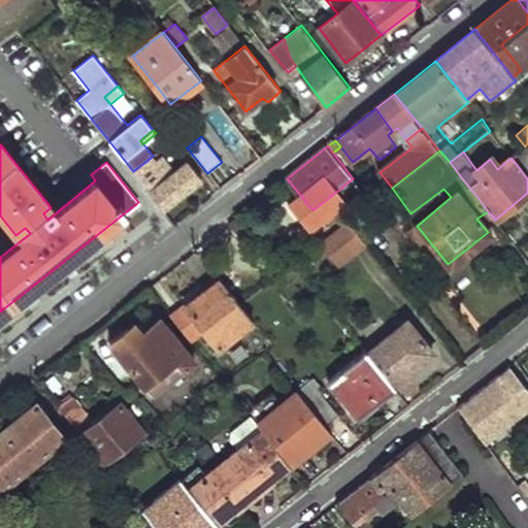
[(146,161),(133,171),(165,210),(202,179),(188,161),(169,176),(163,182),(160,177),(166,172),(157,161),(150,165),(146,161)]
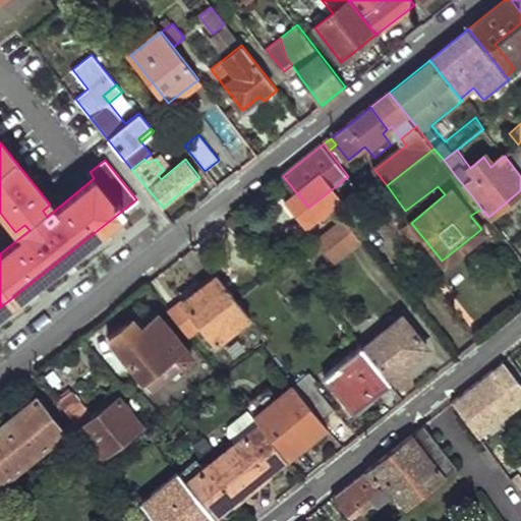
[(164,170),(158,175),(161,179),(167,174),(164,170)]
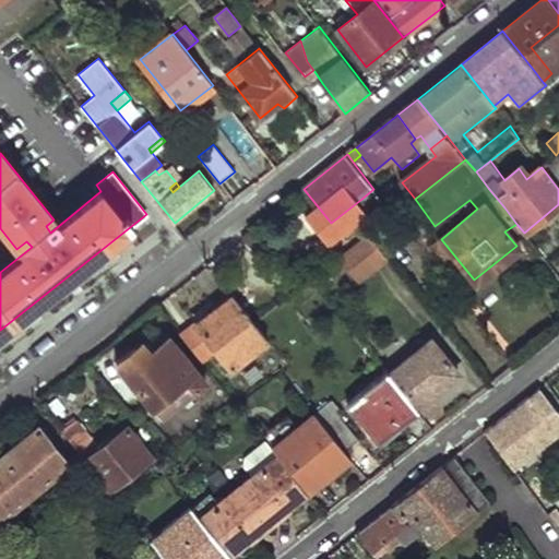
[(360,200),(351,207),(361,219),(370,212),(360,200)]
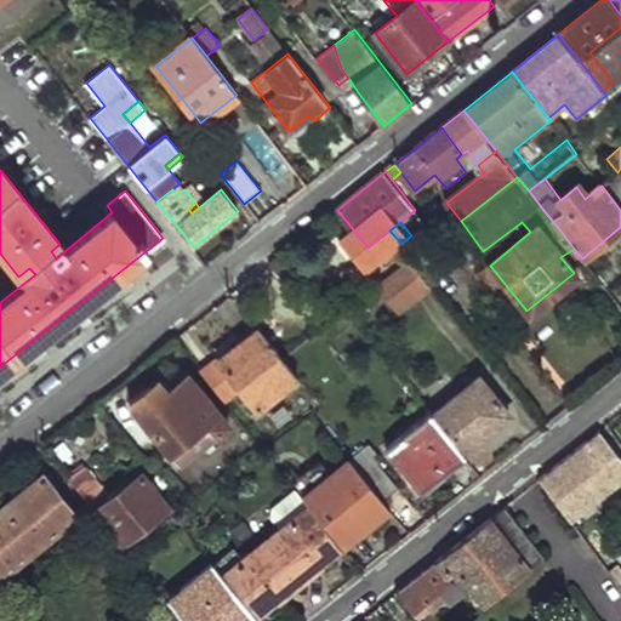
[(408,262),(380,284),(400,309),(428,288),(408,262)]
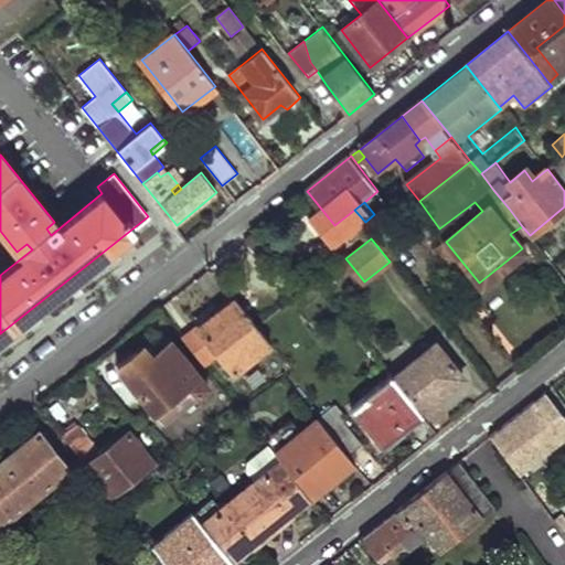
[(235,297),(198,328),(220,355),(235,373),(272,343),(235,297)]
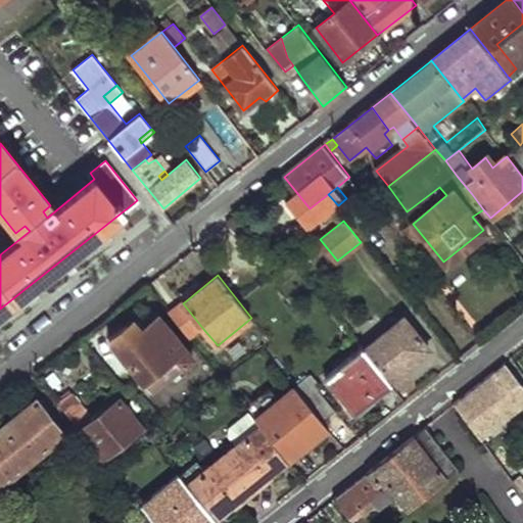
[(183,303),(170,314),(190,339),(203,329),(183,303)]
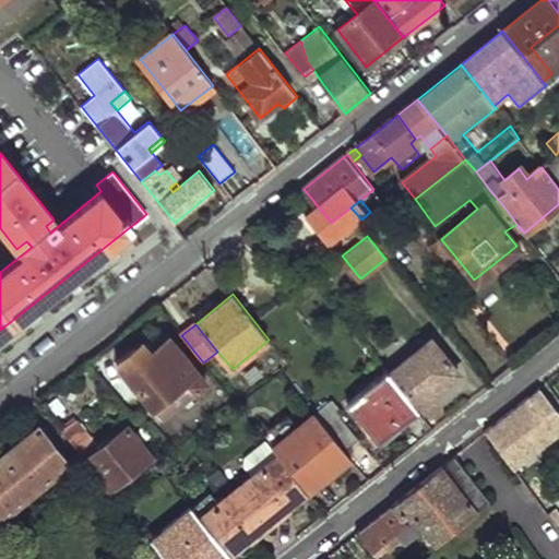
[(141,341),(115,361),(162,419),(206,383),(159,326),(153,332),(156,336),(144,346),(141,341)]
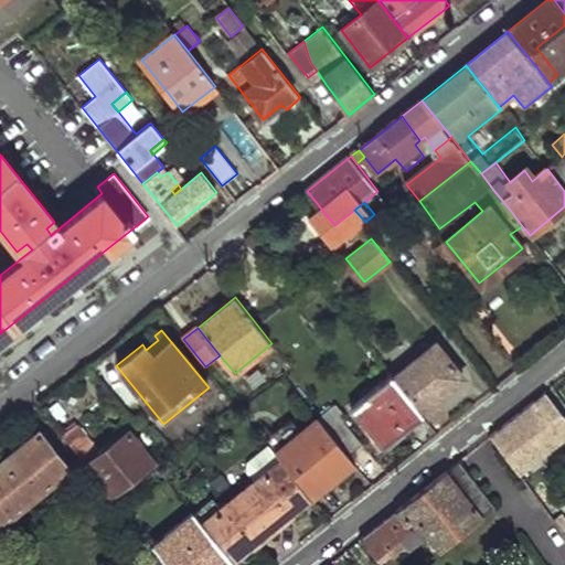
[(426,330),(383,364),(392,375),(394,377),(437,342),(426,330)]
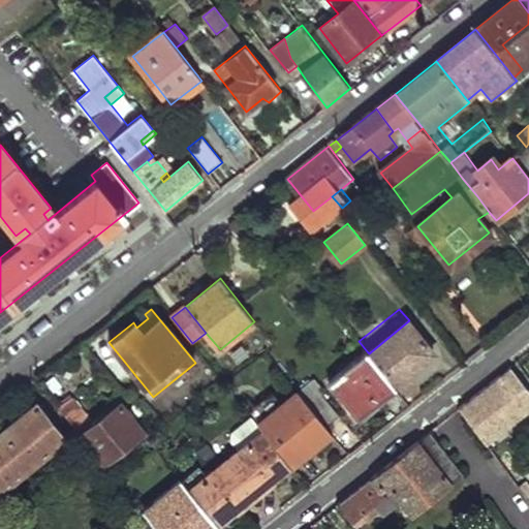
[(409,320),(369,353),(397,390),(411,377),(407,373),(434,352),(409,320)]
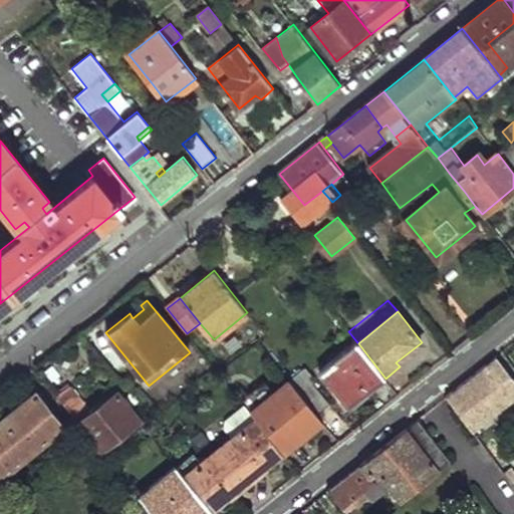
[(356,341),(320,369),(349,407),(386,378),(358,343),(356,341)]
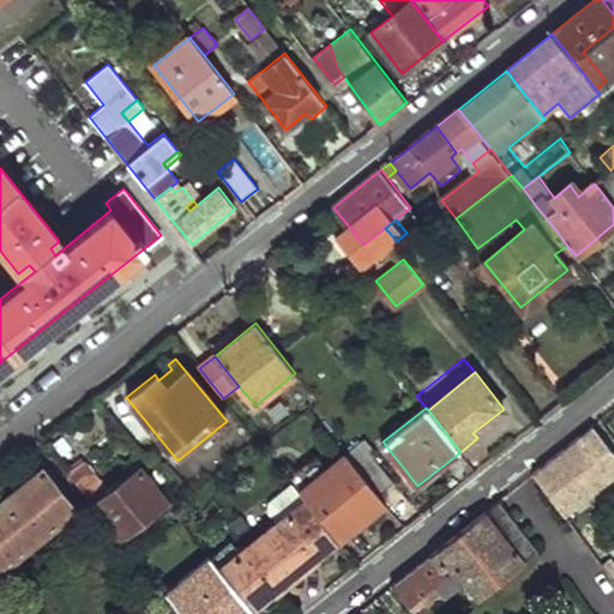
[(565,446),(531,474),(561,515),(613,471),(613,457),(589,427),(565,446)]
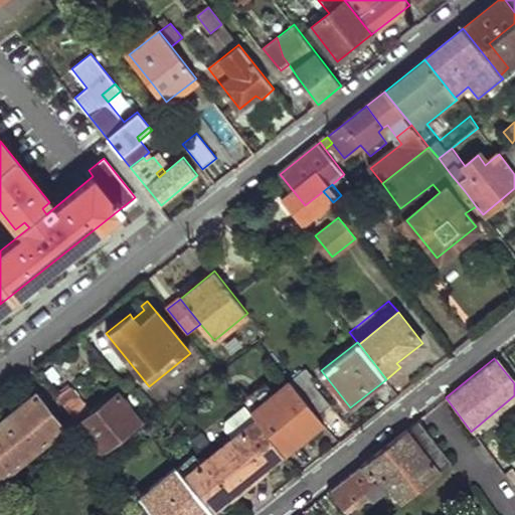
[(291,380),(318,414),(332,404),(304,370),(291,380)]
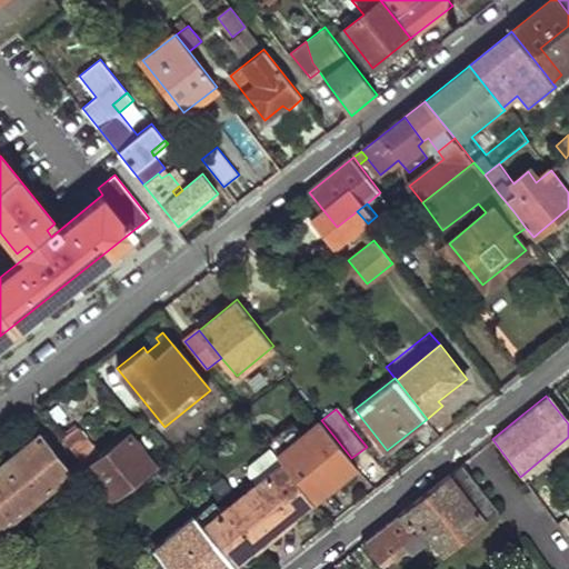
[(321,420),(277,457),(281,462),(312,501),(357,465),(351,458),(321,420)]
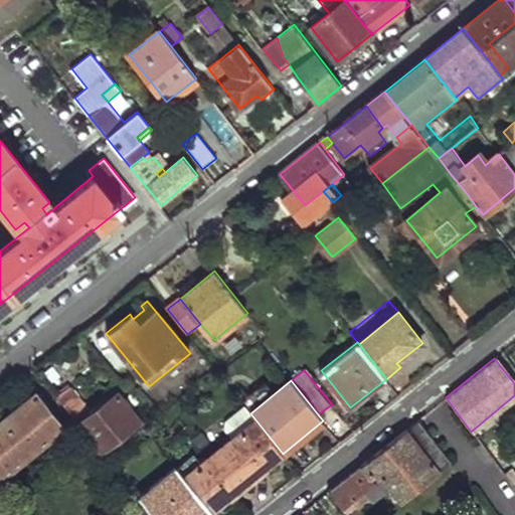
[(72,389),(59,399),(100,451),(139,420),(117,392),(91,413),(72,389)]
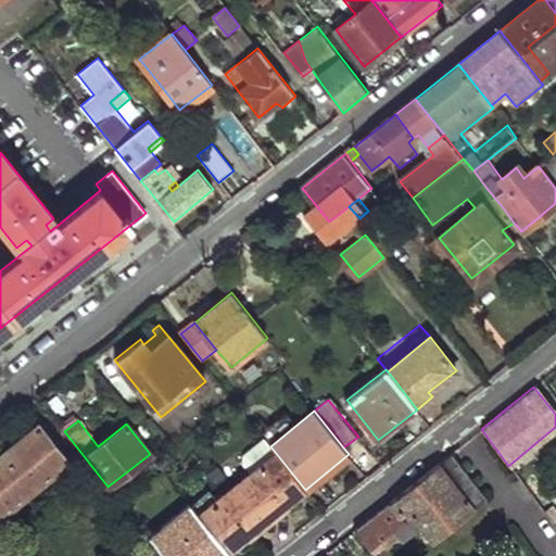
[(38,425),(0,455),(0,516),(68,462),(38,425)]
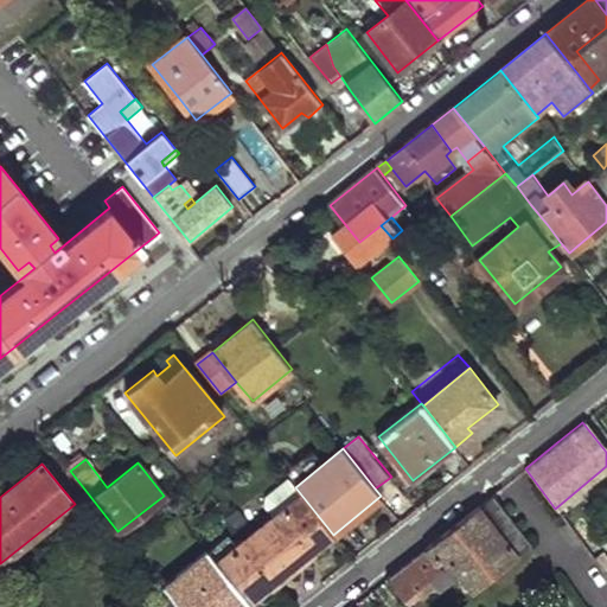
[(273,516),(300,493),(295,487),(289,479),(266,498),(266,506),(273,516)]
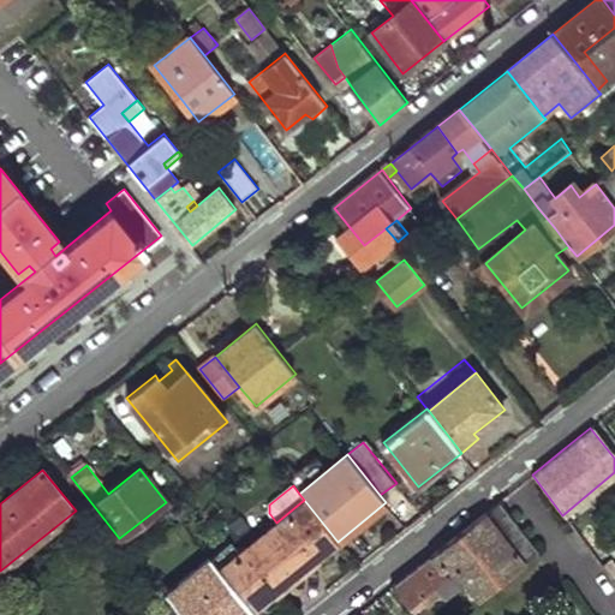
[(276,523),(263,533),(296,575),(338,542),(304,500),(276,523)]
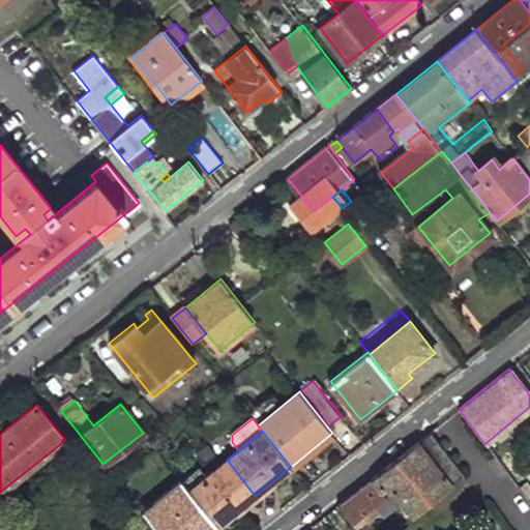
[(433,433),(420,443),(451,483),(465,473),(433,433)]
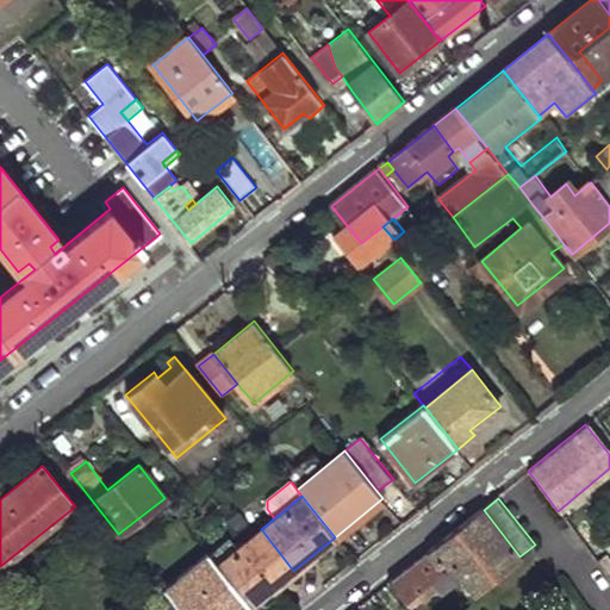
[(481,506),(388,582),(399,595),(405,603),(410,609),(436,587),(441,595),(460,578),(473,595),(520,556),(484,510),(481,506)]
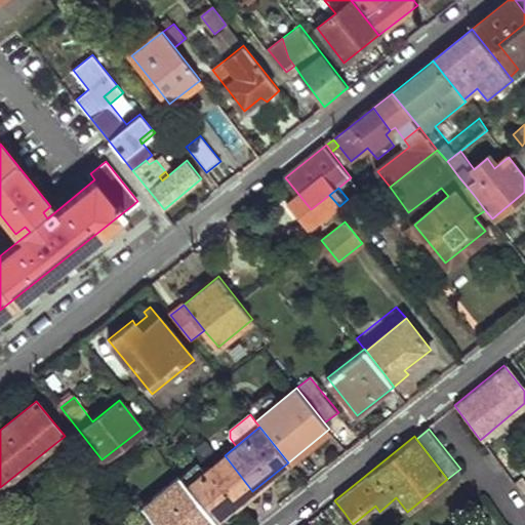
[(524,477),(502,446),(491,454),(524,500),(524,477)]
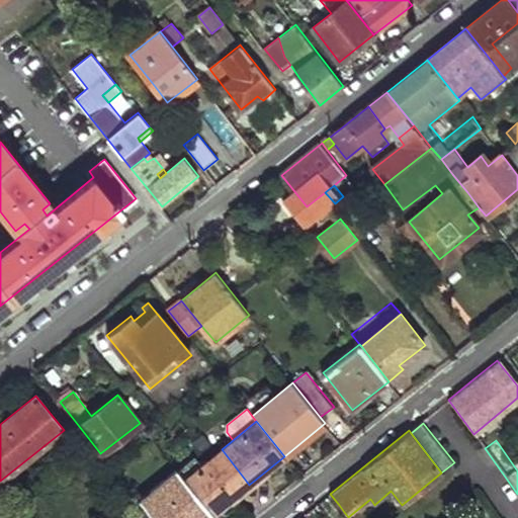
[(222,449),(183,479),(211,514),(249,485),(222,449)]
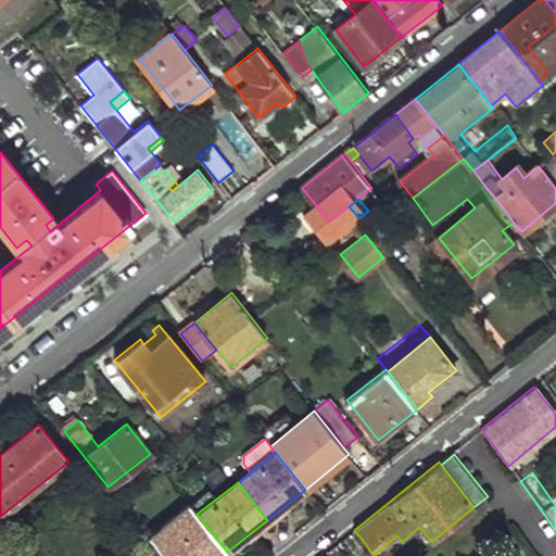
[(188,503),(147,536),(150,540),(162,555),(220,555),(227,552),(197,514),(188,503)]
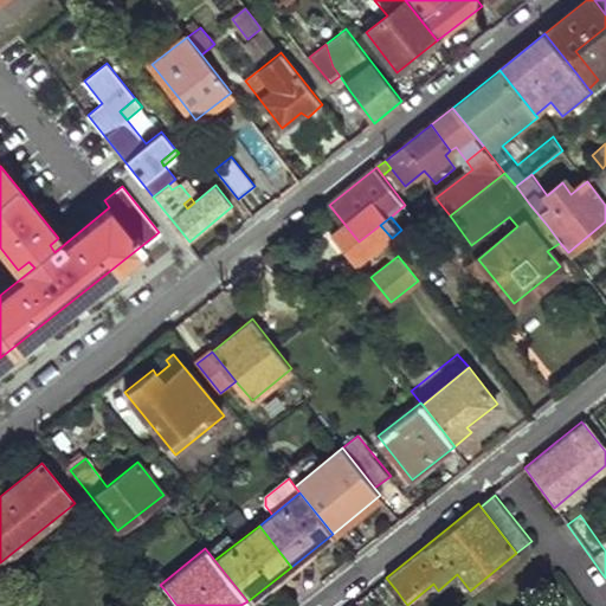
[(176,605),(163,588),(140,605),(176,605)]
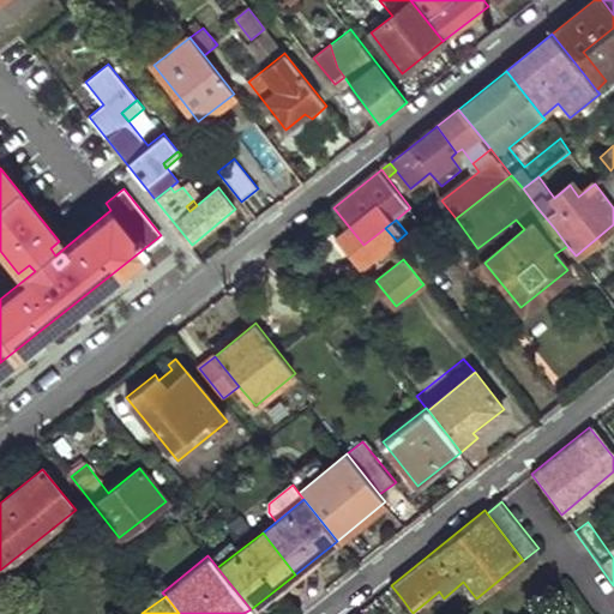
[(402,599),(396,603),(402,611),(408,607),(402,599)]
